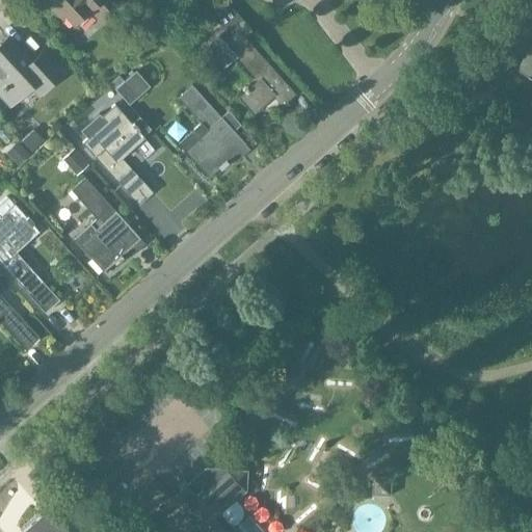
[(48,0),(44,4),(60,21),(64,17),(76,28),(91,14),(98,19),(117,0),(48,0)]
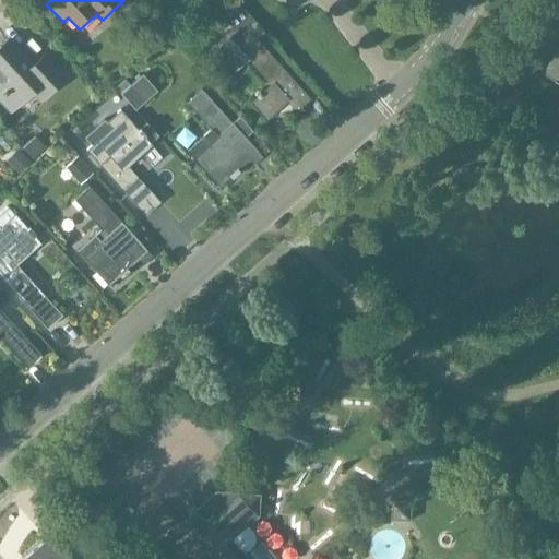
[(233,0),(207,22),(217,33),(227,24),(235,32),(212,52),(232,74),(247,60),(271,86),(251,103),(265,118),(285,100),(295,111),(309,99),(257,40),(264,33),(235,0),(233,0)]
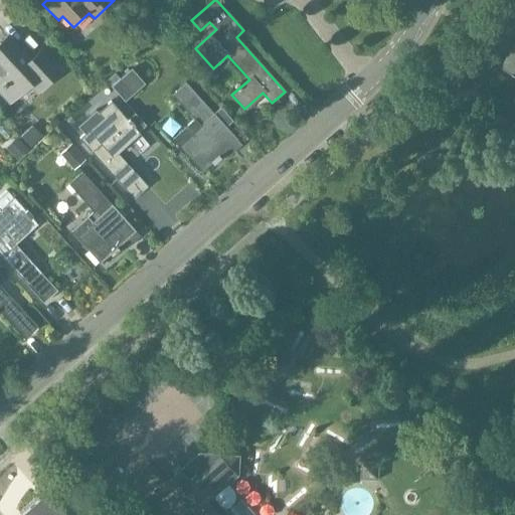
[(6,37),(0,42),(0,92),(9,102),(28,84),(36,92),(57,71),(39,52),(29,62),(6,37)]
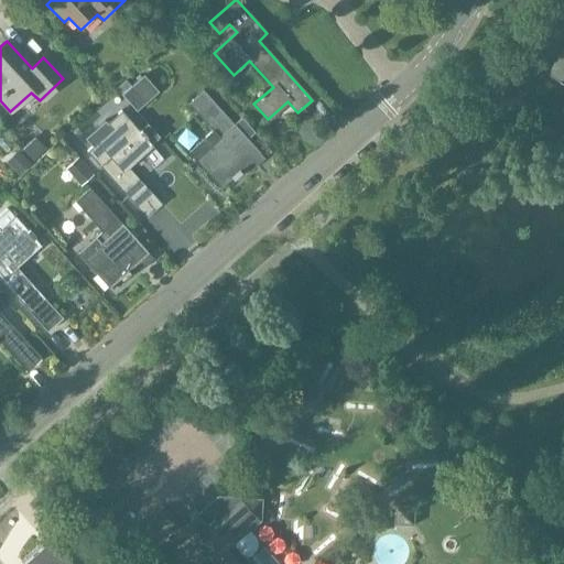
[(563,45),(550,74),(563,80),(563,45)]
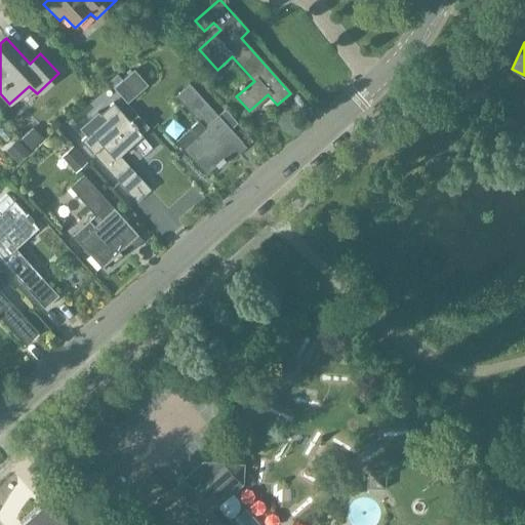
[(128,74),(113,87),(127,104),(143,89),(128,74)]
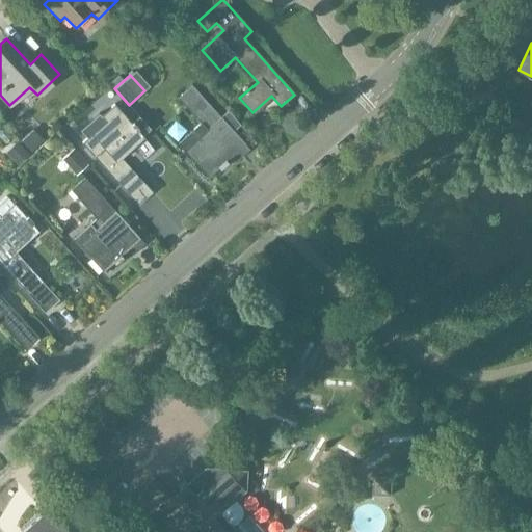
[(191,86),(177,98),(200,124),(177,143),(183,151),(208,178),(230,158),(235,162),(248,150),(244,145),(244,144),(233,131),(240,126),(228,111),(219,118),(191,86)]
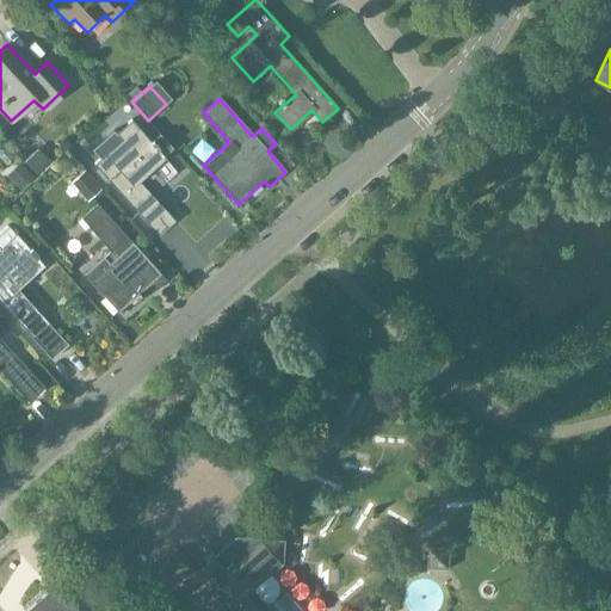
[(92,164),(107,180),(158,236),(173,223),(137,184),(165,160),(129,119),(93,152),(98,158),(92,164)]
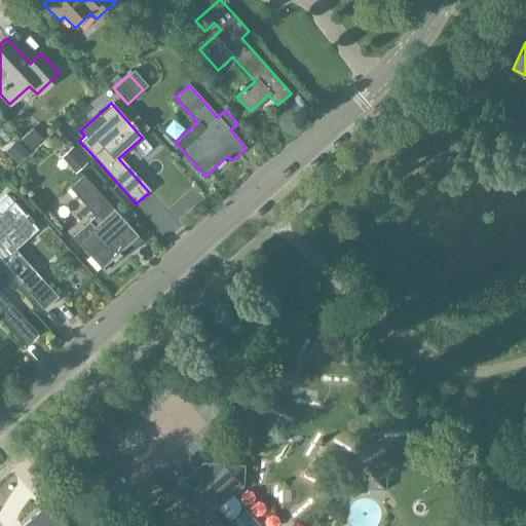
[(71,116),(59,128),(64,135),(77,122),(71,116)]
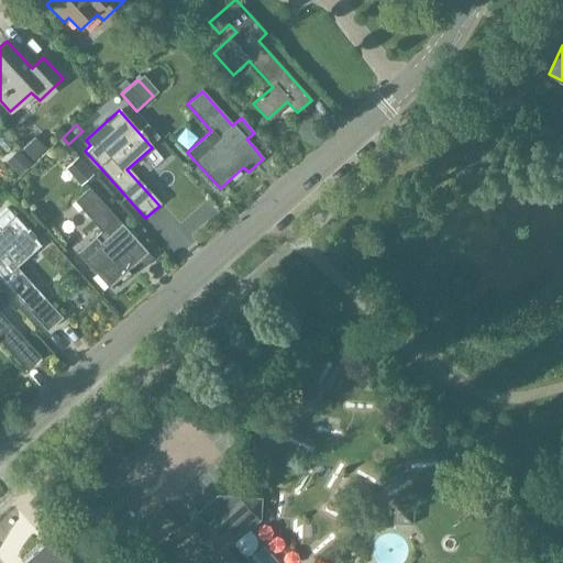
[(36,138),(21,152),(30,162),(45,147),(36,138)]
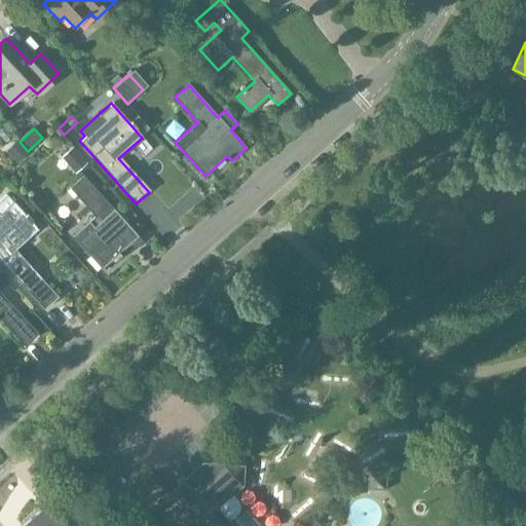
[(17,139),(6,149),(17,160),(28,151),(20,142),(17,139)]
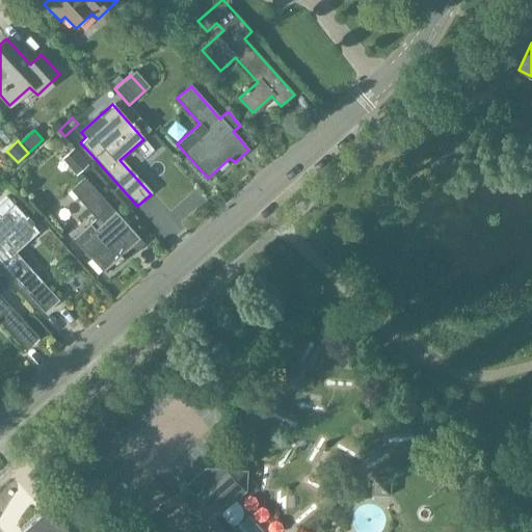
[(73,152),(62,161),(75,176),(85,166),(73,152)]
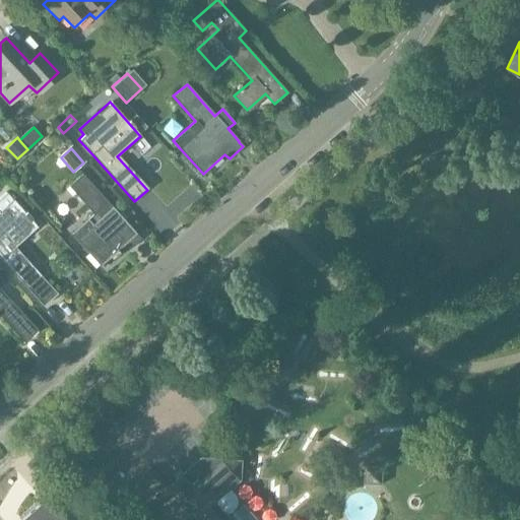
[(81,175),(68,187),(92,214),(70,234),(76,240),(101,267),(122,248),(126,252),(140,240),(81,175)]
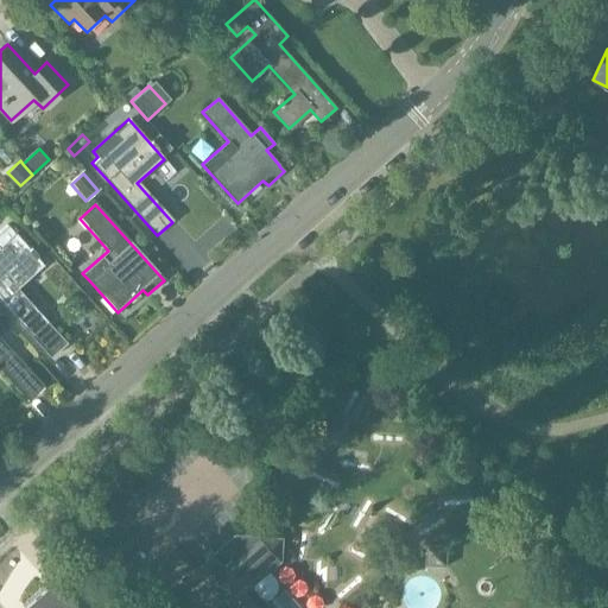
[(0,246),(1,248),(0,248),(0,303),(51,359),(58,353),(68,344),(58,334),(18,290),(43,266),(14,235),(7,226),(0,232),(0,246)]
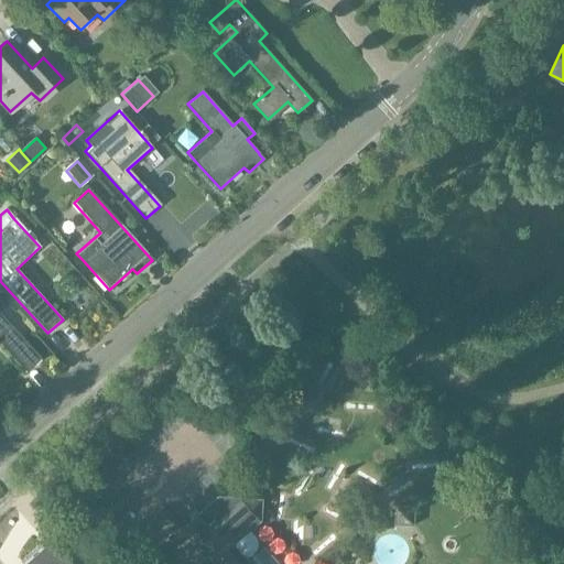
[(40,359),(0,314),(0,344),(25,372),(40,359)]
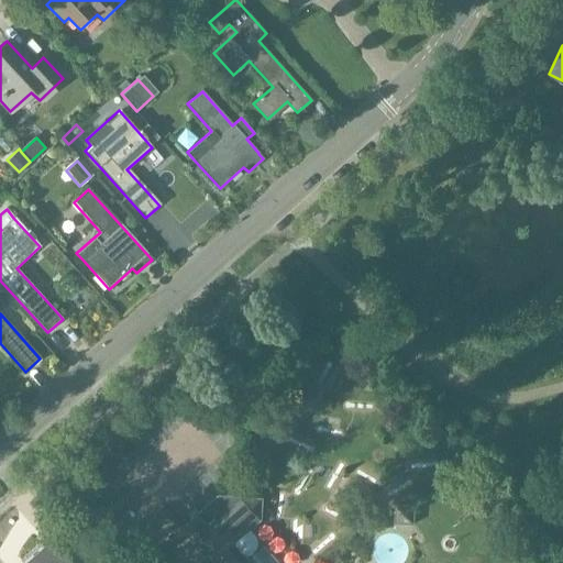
[(245,562),(231,545),(260,520),(262,498),(220,496),(183,528),(194,540),(189,542),(207,562),(245,562)]
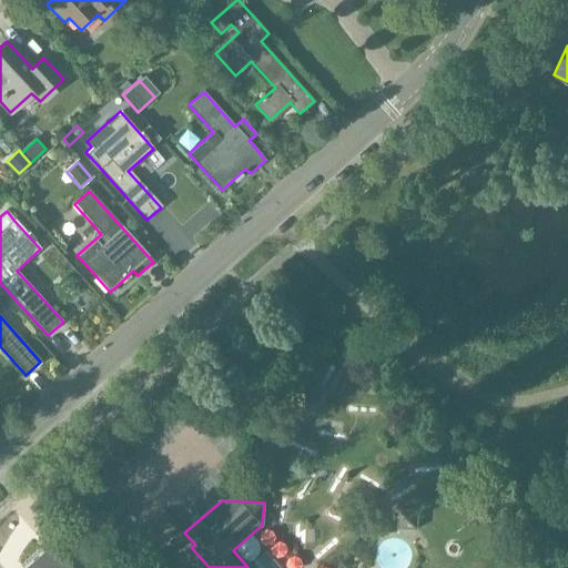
[(402,510),(402,527),(418,527),(418,508),(405,507),(402,507),(402,510)]
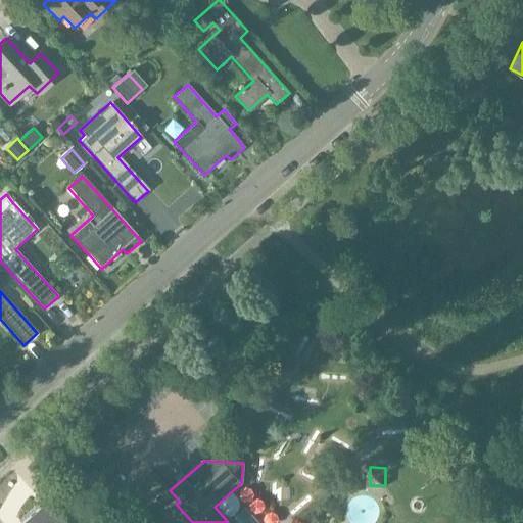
[(63,522),(50,507),(47,504),(25,522),(63,522)]
